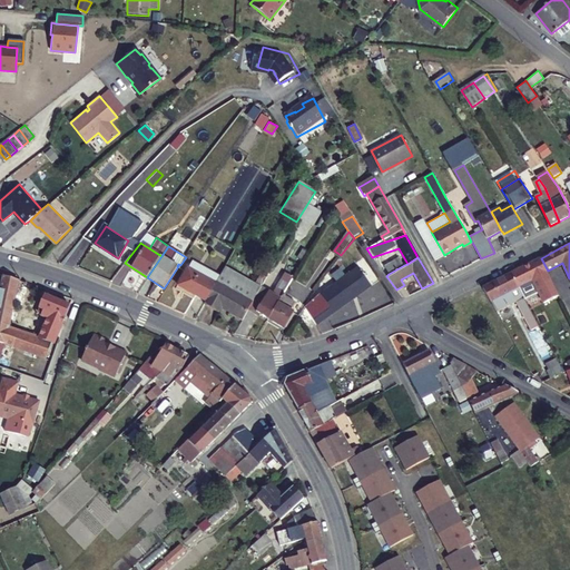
[(385,267),(389,274),(404,265),(400,258),(385,267)]
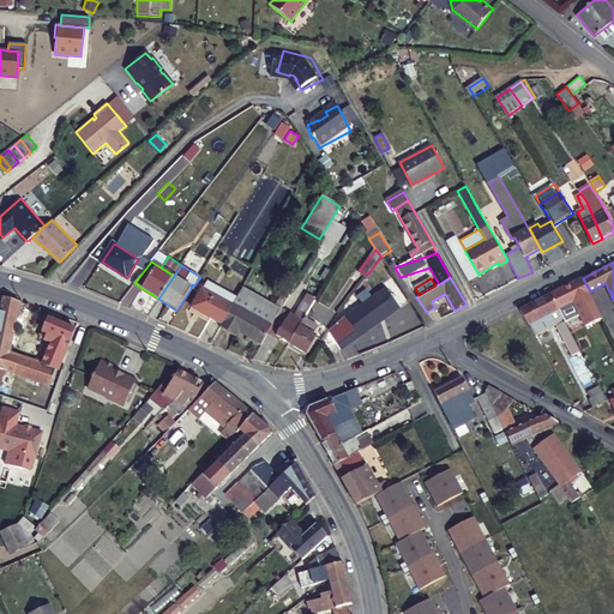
[(551,295),(565,320),(566,323),(581,314),(587,326),(602,318),(601,314),(590,292),(583,278),(551,295)]
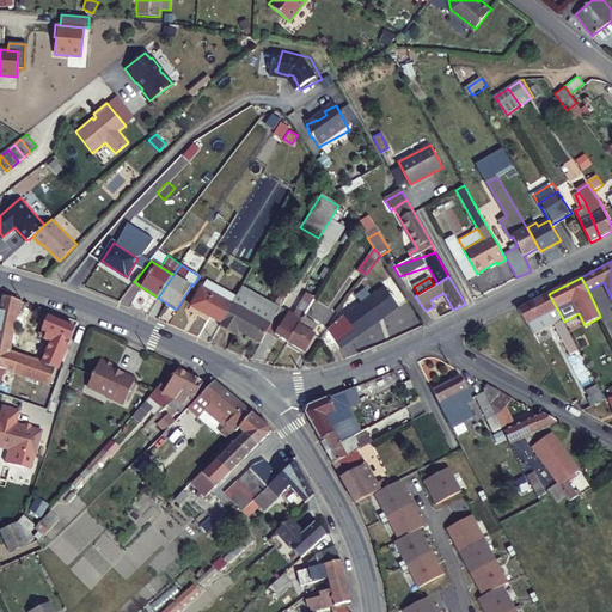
[(233,301),(215,292),(203,283),(189,310),(208,320),(210,317),(221,323),(222,322),(221,320),(230,306),(232,305),(233,301)]
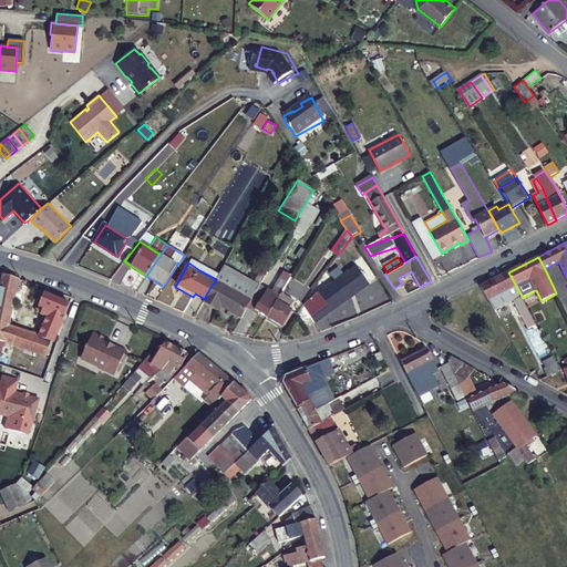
[(357,266),(331,285),(344,301),(369,284),(357,266)]
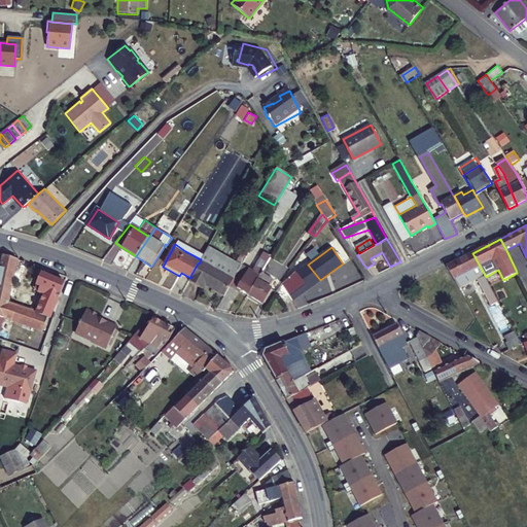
[(200,262),(204,265),(210,254),(206,251),(201,259),(200,262)]
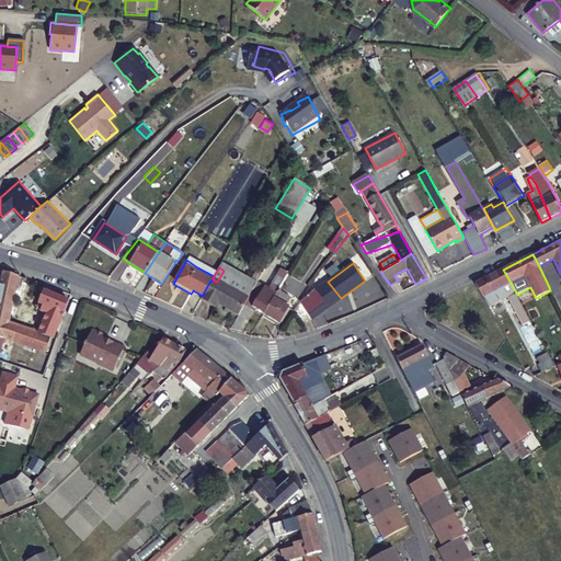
[(272,272),(268,276),(274,279),(282,285),(288,274),(279,268),(276,274),(272,272)]
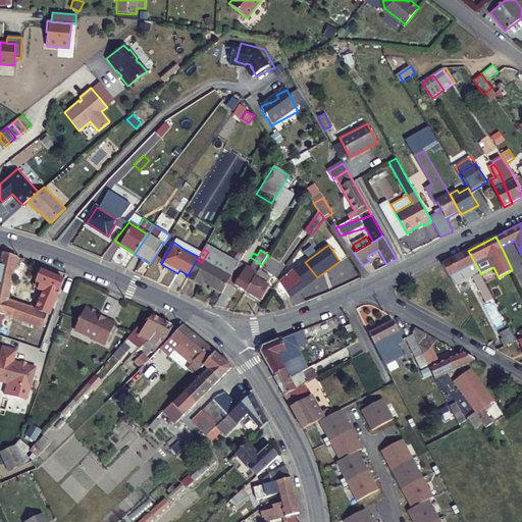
[(494,300),(480,272),(468,251),(442,263),(454,284),(455,286),(472,277),(487,304),(494,300)]
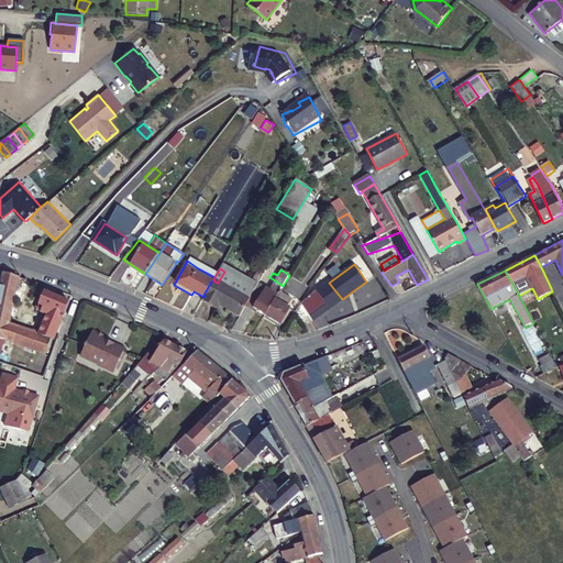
[(0,283),(0,306),(9,309),(20,276),(3,272),(0,283)]
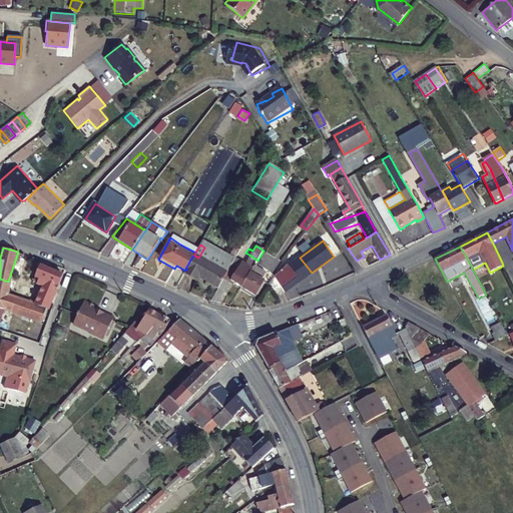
[(231,262),(204,247),(198,258),(194,255),(192,257),(185,269),(186,270),(185,271),(183,275),(195,282),(198,279),(216,289),(223,276),(231,262)]
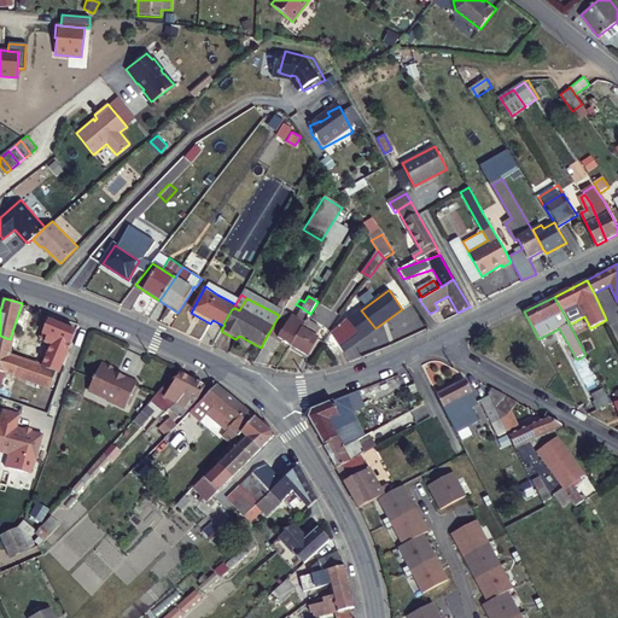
[(310,314),(302,308),(295,319),(304,324),(307,320),(310,314)]
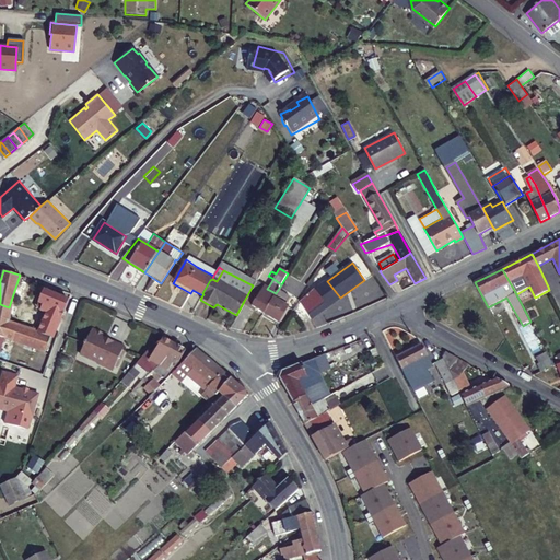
[(264,313),(276,293),(267,289),(255,281),(253,286),(244,301),(264,313)]
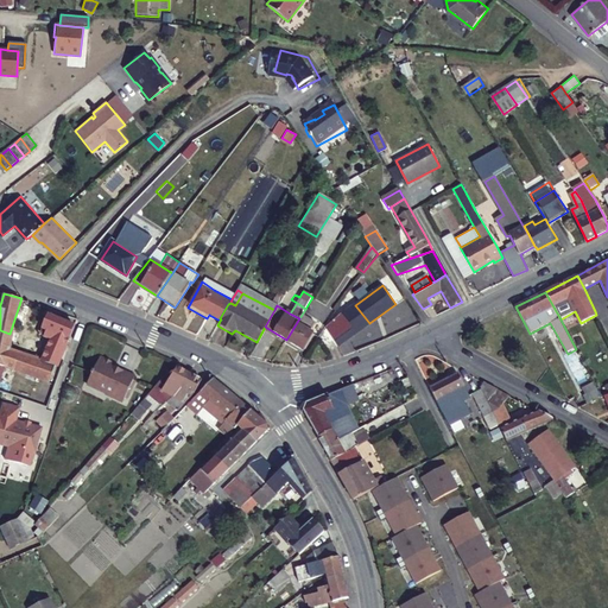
[(32,352),(31,355),(6,346),(1,362),(48,381),(55,365),(57,367),(75,325),(49,315),(43,328),(49,330),(45,336),(51,339),(44,359),(39,356),(39,355),(32,352)]
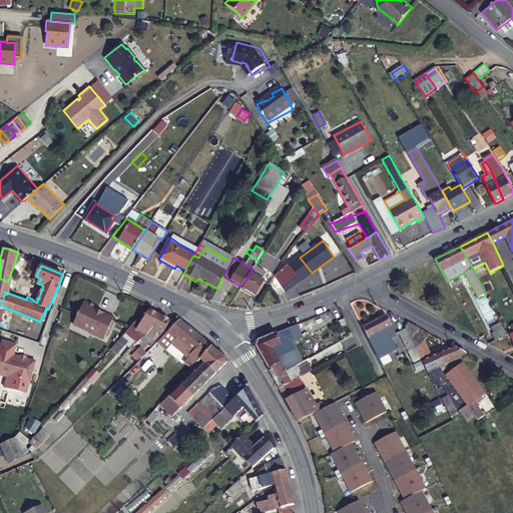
[(252,269),(241,287),(257,295),(265,281),(261,279),(265,272),(254,266),(252,269)]
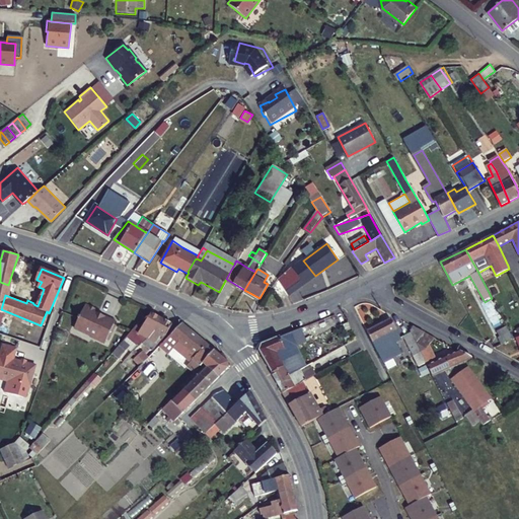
[(294,269),(279,280),(290,294),(305,284),(294,269)]
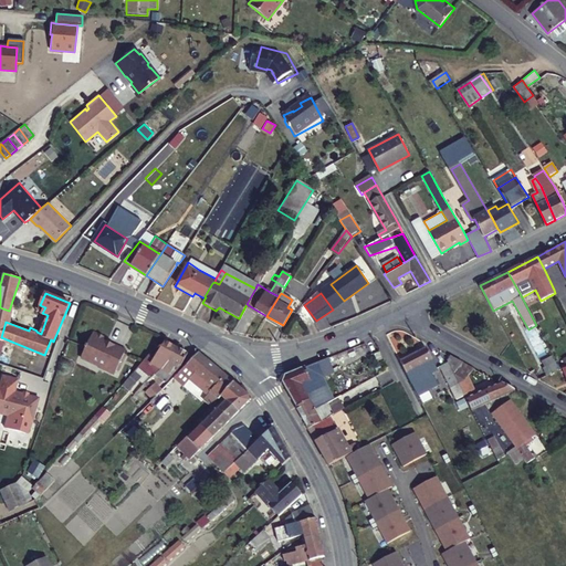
[(6,322),(9,311),(0,307),(0,342),(1,337),(6,322)]
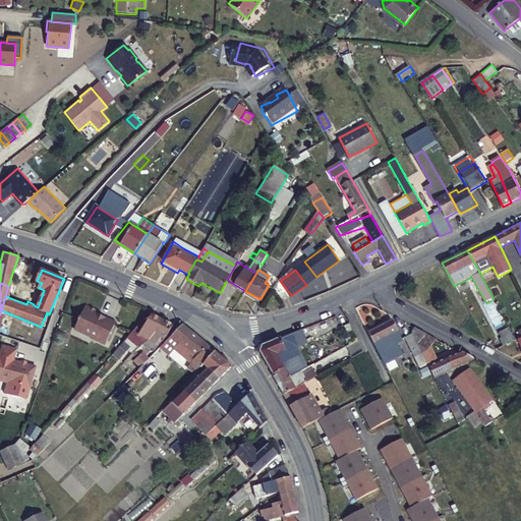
[(274,288),(285,303),(290,299),(279,284),(274,288)]
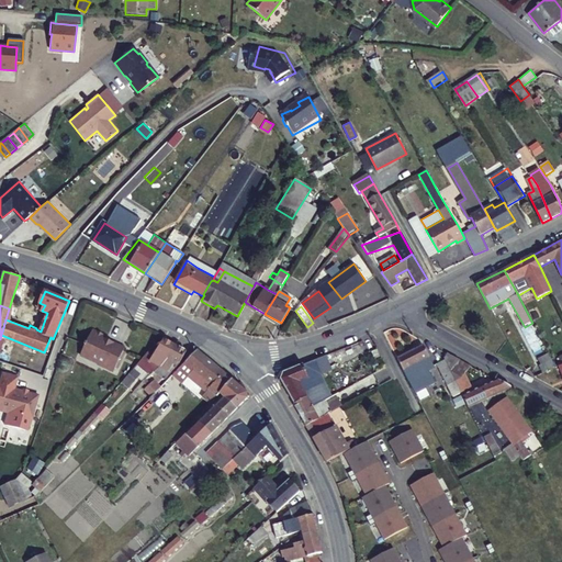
[(93,328),(83,349),(85,352),(98,359),(101,363),(114,370),(119,359),(121,360),(126,349),(124,349),(126,345),(113,338),(111,341),(107,339),(109,335),(93,328)]
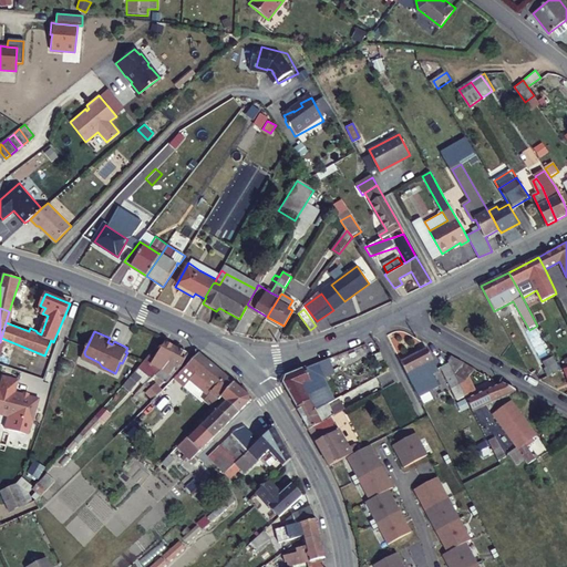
[(130,384),(148,363),(160,368),(169,360),(176,349),(165,342),(163,346),(153,359),(147,354),(136,364),(123,380),(130,384)]
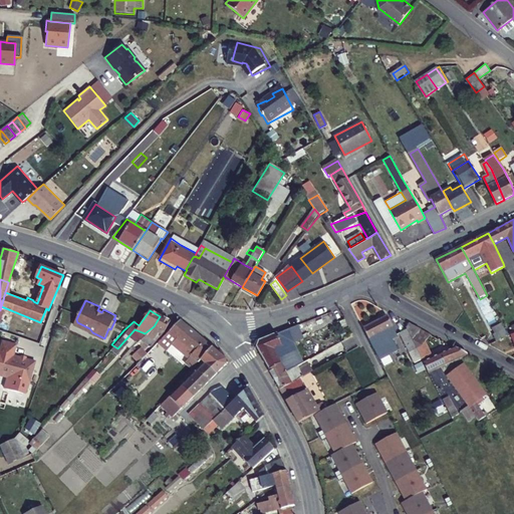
[(363,327),(379,358),(398,349),(392,338),(398,335),(387,315),(363,327)]
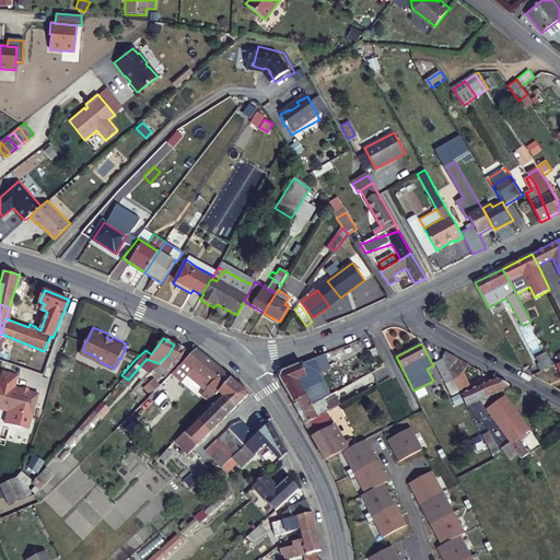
[(174,345),(167,356),(158,363),(168,370),(173,365),(177,361),(182,356),(185,350),(174,345)]
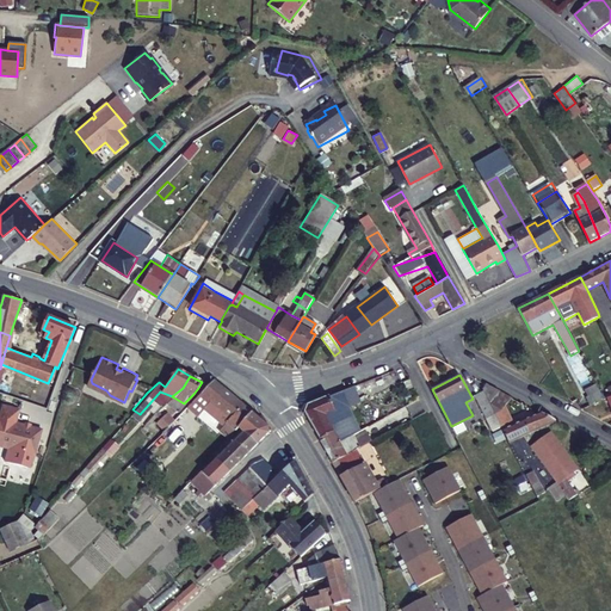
[(591,403),(603,397),(593,378),(581,384),(591,403)]
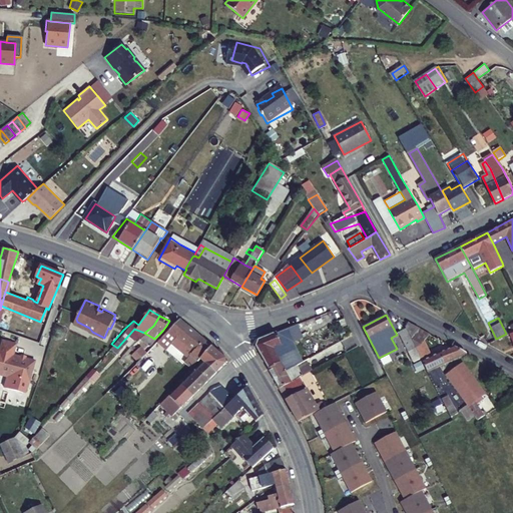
[(180,320),(179,321),(169,330),(184,343),(179,348),(189,357),(191,356),(198,362),(199,360),(212,347),(180,320)]
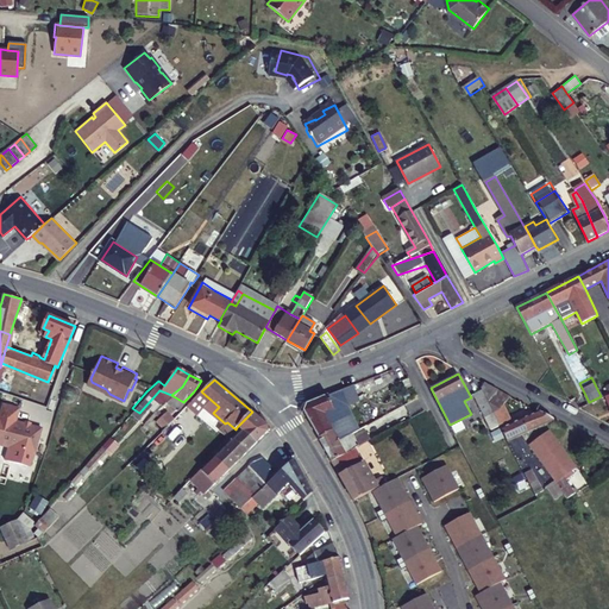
[(495,406),(498,403),(493,391),(498,389),(485,382),(478,385),(479,387),(491,412),(507,441),(553,419),(539,410),(521,419),(507,426),(503,420),(495,406)]
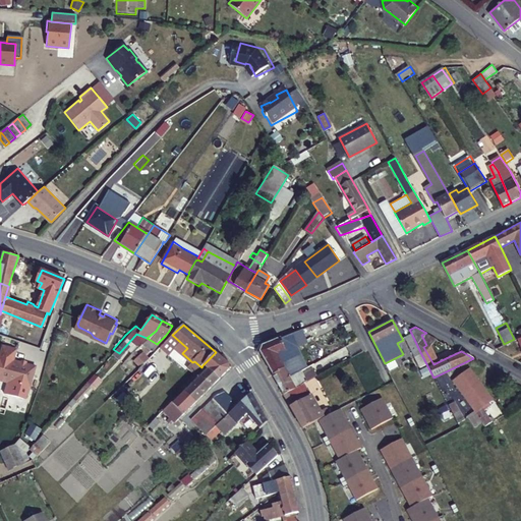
[(308,342),(302,330),(283,337),(263,345),(259,351),(275,375),(286,369),(289,377),(302,370),(307,368),(297,348),(308,342)]
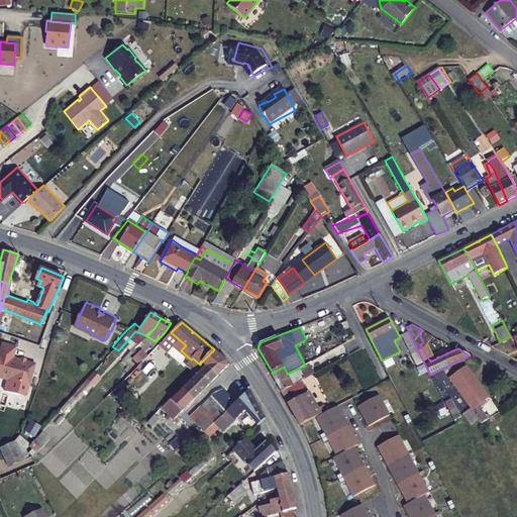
[(417,349),(407,328),(400,333),(411,352),(417,349)]
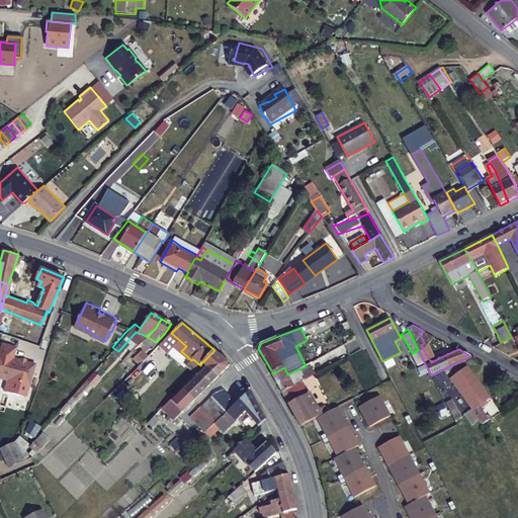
[(419,333),(424,343),(436,337),(424,331),(419,333)]
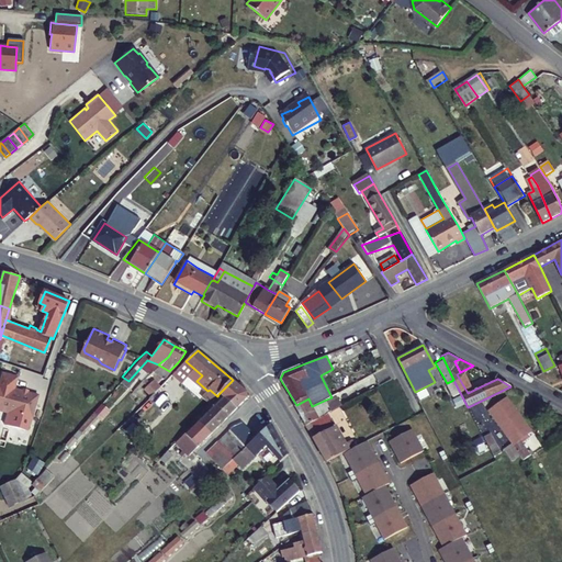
[(15,377),(1,373),(0,375),(0,411),(31,419),(36,395),(13,389),(15,377)]
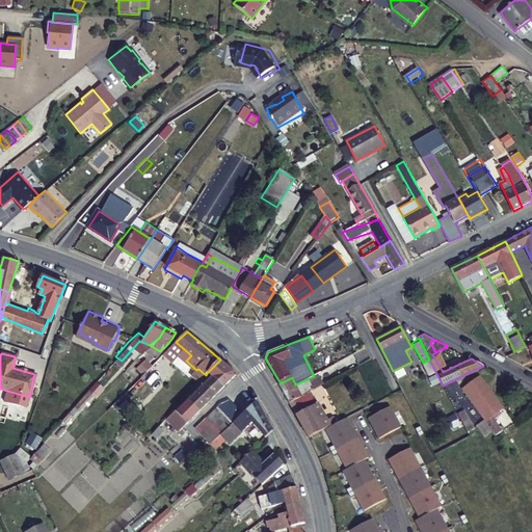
[(234,371),(220,360),(207,373),(211,377),(223,388),(234,378),(234,371)]
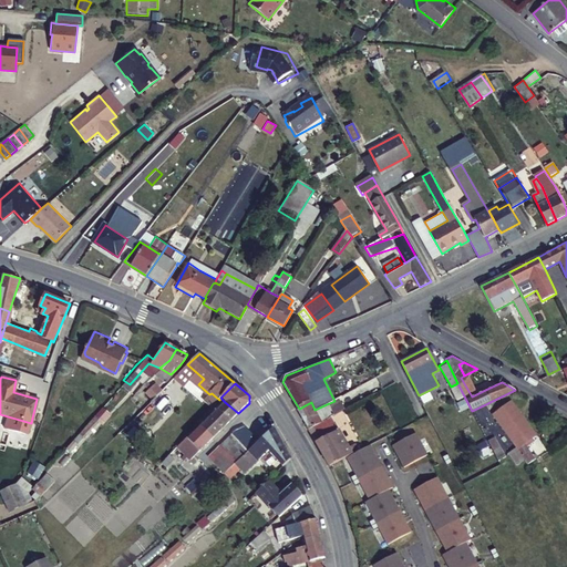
[(369,390),(372,395),(383,389),(380,383),(369,390)]
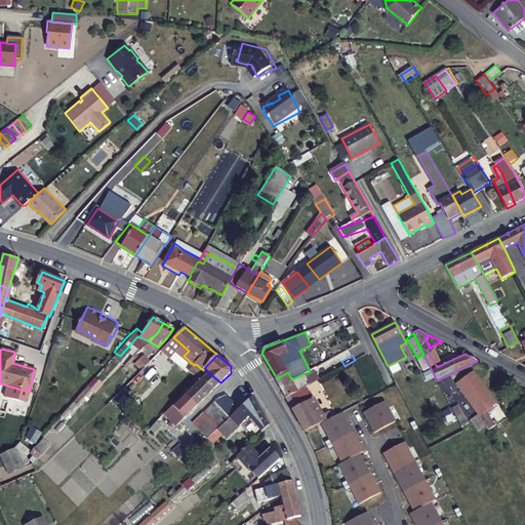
[(437,367),(449,361),(446,355),(434,362),(437,367)]
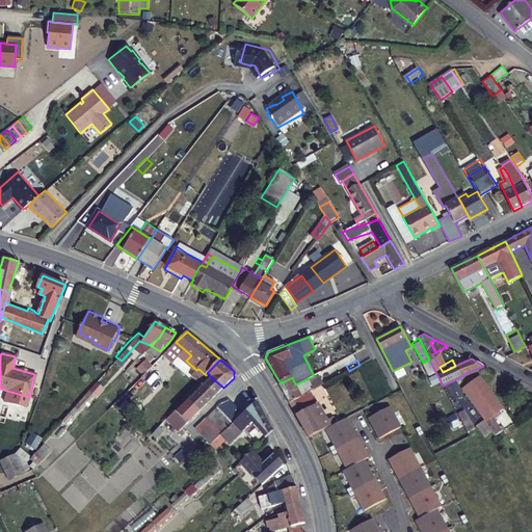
[(142,374),(149,368),(141,361),(135,367),(142,374)]
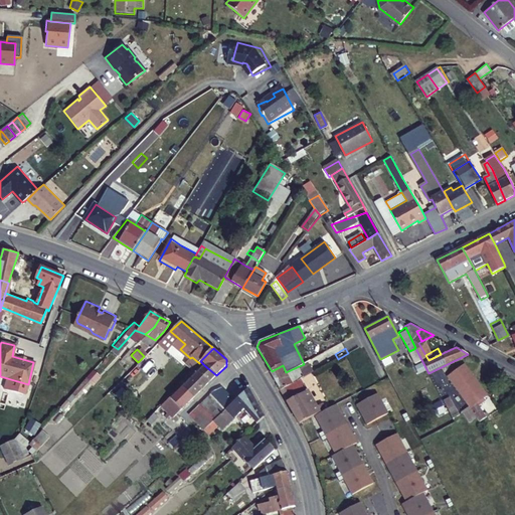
[(136,364),(138,366),(129,376),(160,405),(168,396),(170,395),(146,373),(156,363),(153,360),(151,363),(144,356),(138,362),(136,364)]
